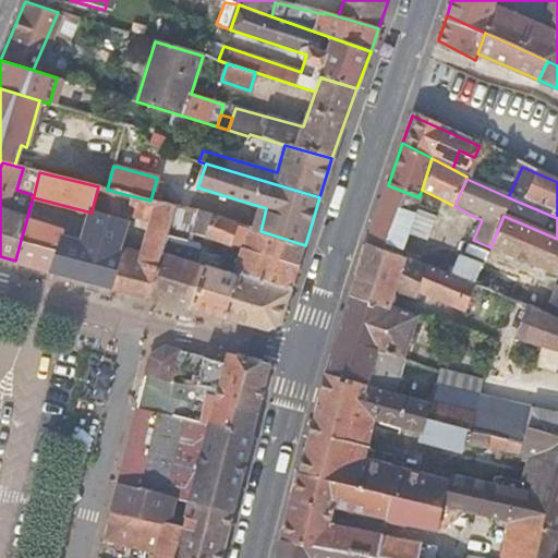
[(410,234),(426,240),(434,218),(416,211),(421,197),(419,197),(388,185),(375,222),(410,234)]
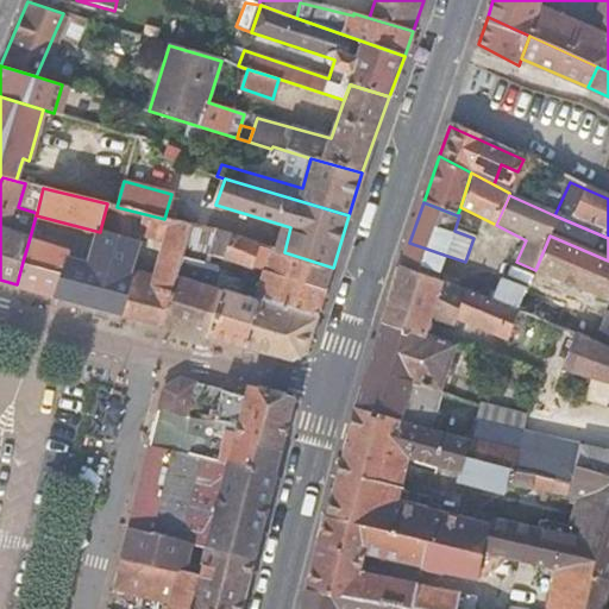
[(164,242),(155,277),(135,272),(124,314),(144,320),(163,325),(176,278),(180,265),(182,257),(184,249),(186,243),(190,225),(164,219),(117,207),(107,203),(100,231),(138,240),(139,236),(164,242)]
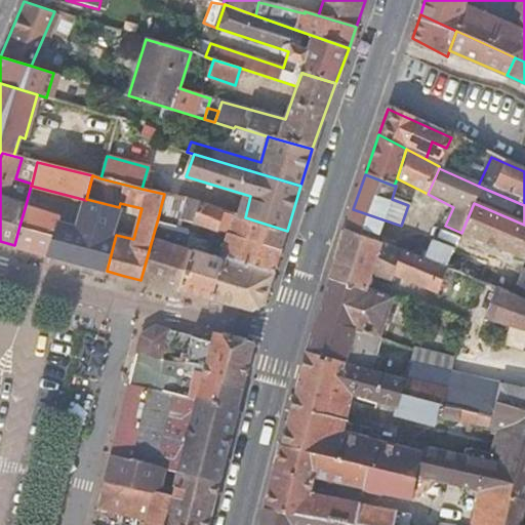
[(160,209),(172,210),(176,198),(164,194),(160,209)]
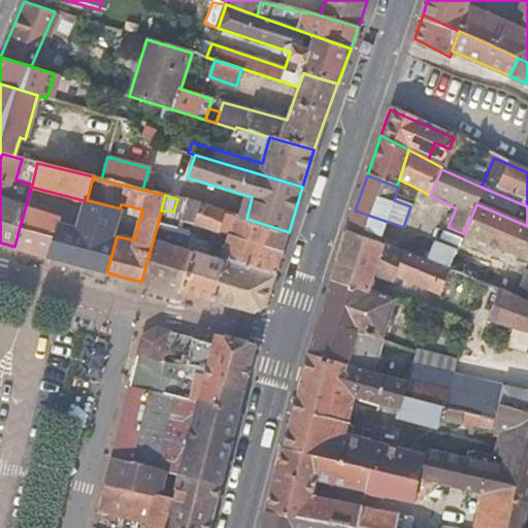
[(25,209),(20,227),(53,236),(48,256),(77,264),(107,272),(117,236),(112,235),(120,208),(87,200),(87,201),(78,230),(56,224),(58,218),(25,209)]
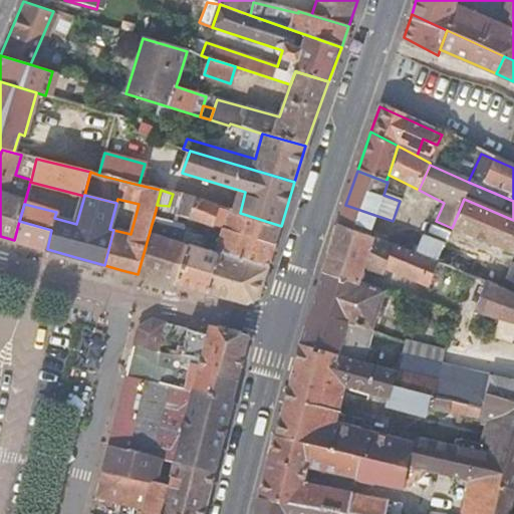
[(178,213),(224,226),(217,250),(269,264),(281,226),(240,213),(183,196),(178,213)]
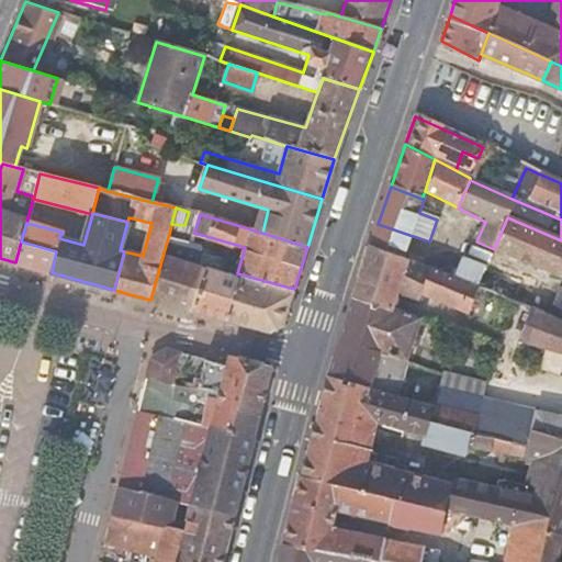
[(561,278),(561,276),(561,240),(507,217),(494,249),(561,278)]
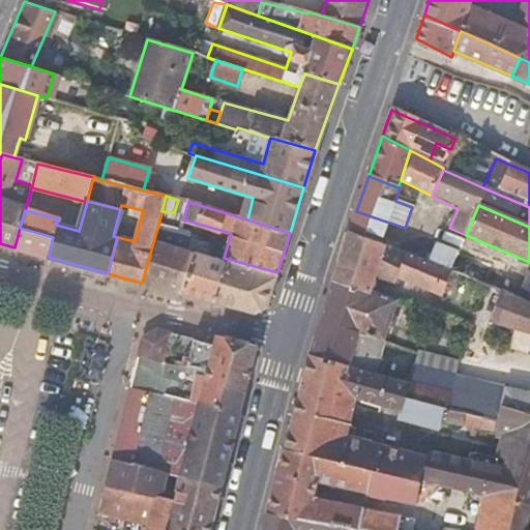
[(382,244),(389,223),(356,211),(350,232),(382,244)]
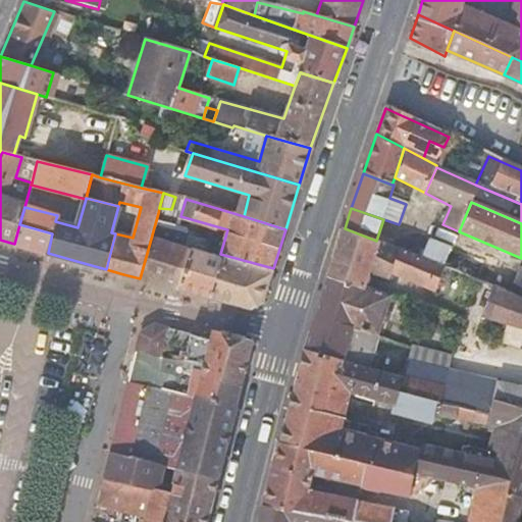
[(169,224),(173,225),(175,218),(158,213),(156,220),(162,222),(169,224)]
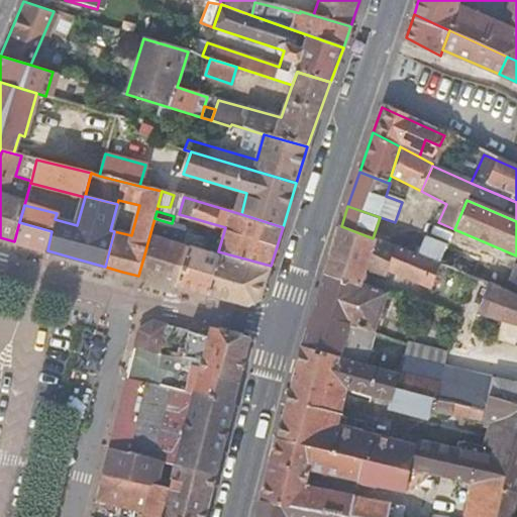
[(154,218),(152,225),(160,227),(161,220),(154,218)]
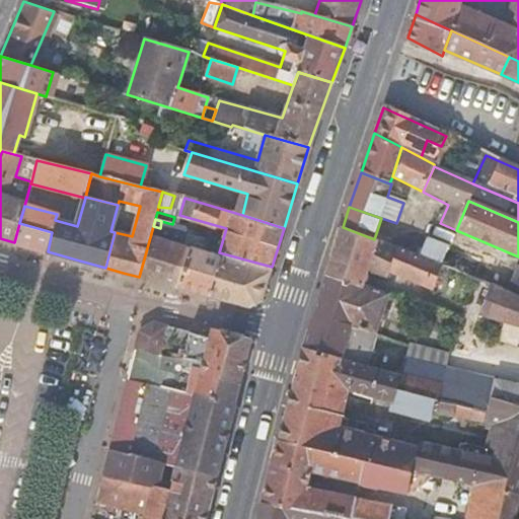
[(52,232),(19,223),(14,242),(31,247),(48,251),(52,232)]
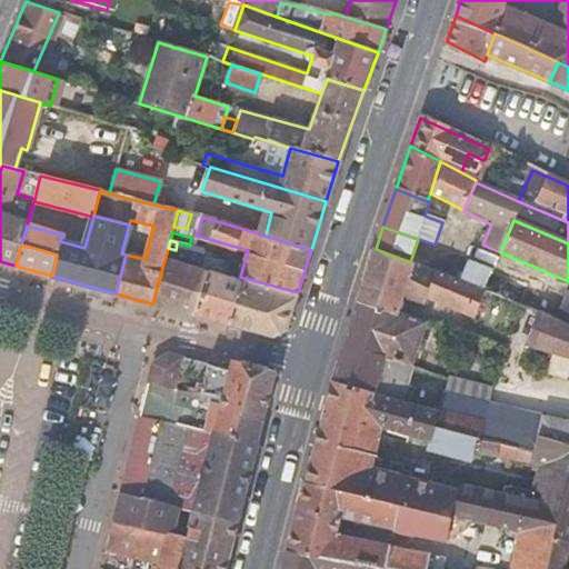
[(185,245),(182,253),(200,259),(201,253),(202,250),(189,246),(185,245)]
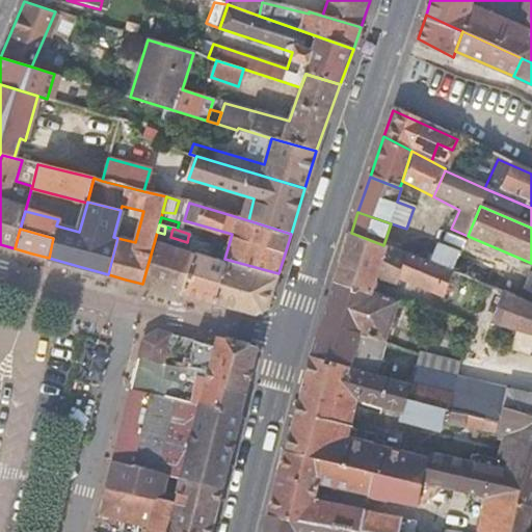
[(335,281),(372,293),(377,278),(397,286),(401,280),(445,297),(455,272),(431,264),(383,245),(351,233),(335,281)]
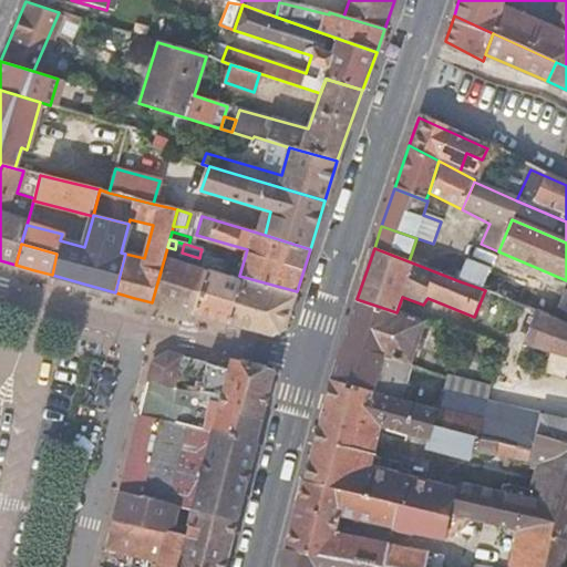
[(199,258),(196,268),(206,271),(213,272),(217,257),(200,253),(199,258)]
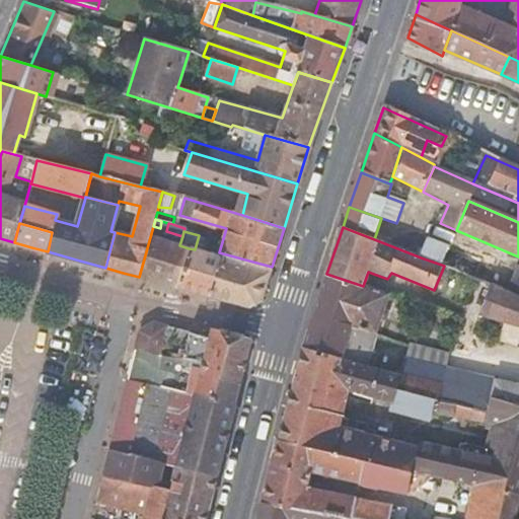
[(179,245),(150,237),(139,277),(159,282),(177,287),(189,248),(179,245)]
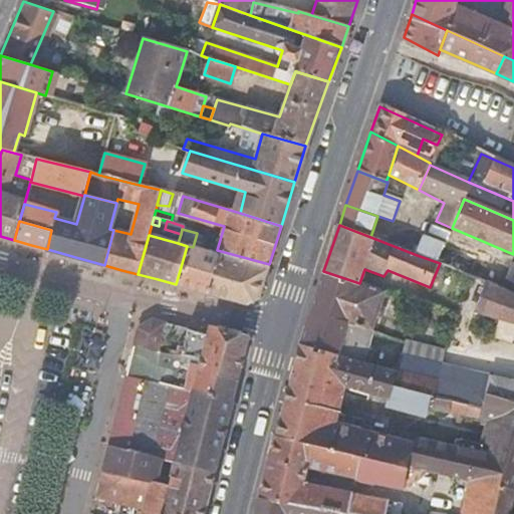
[(446,249),(446,246),(424,238),(417,255),(440,263),(445,252),(446,249)]
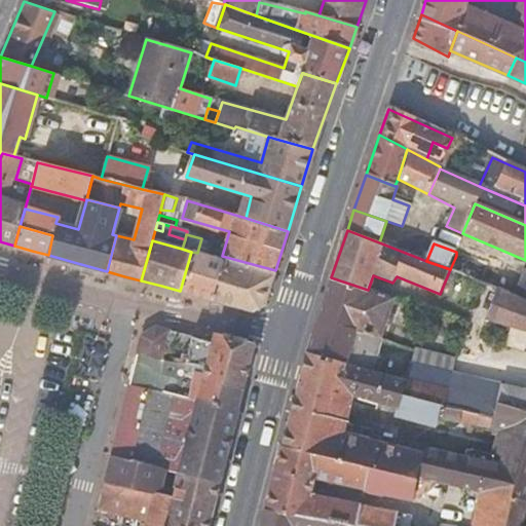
[(265,304),(275,270),(222,256),(221,260),(197,253),(191,252),(180,291),(252,310),(265,304)]
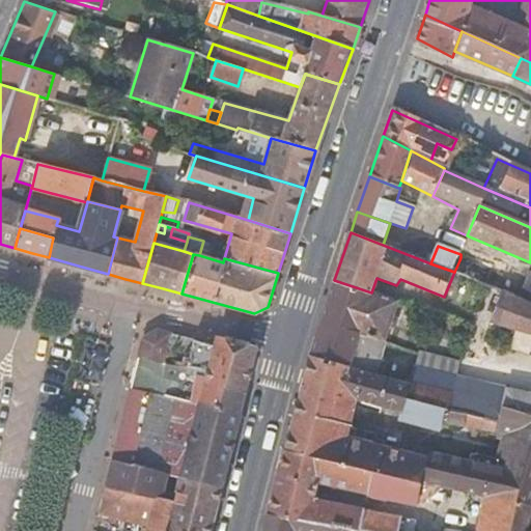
[(459,260),(454,272),(478,281),(491,287),(497,271),(460,257),(459,260)]
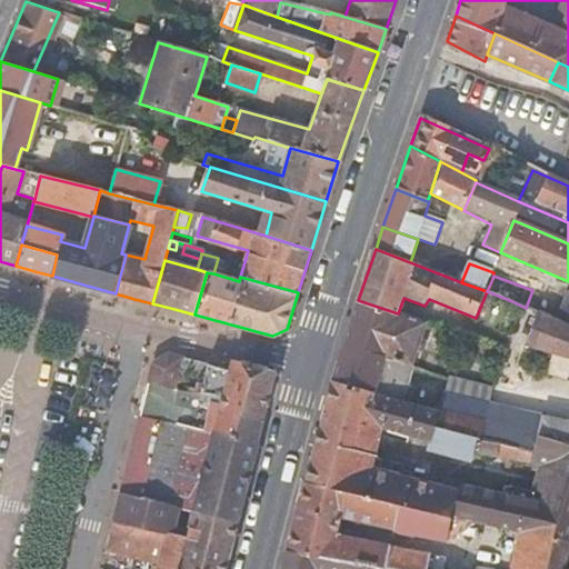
[(358,300),(343,347),(385,360),(411,368),(427,323),(398,313),(358,300)]
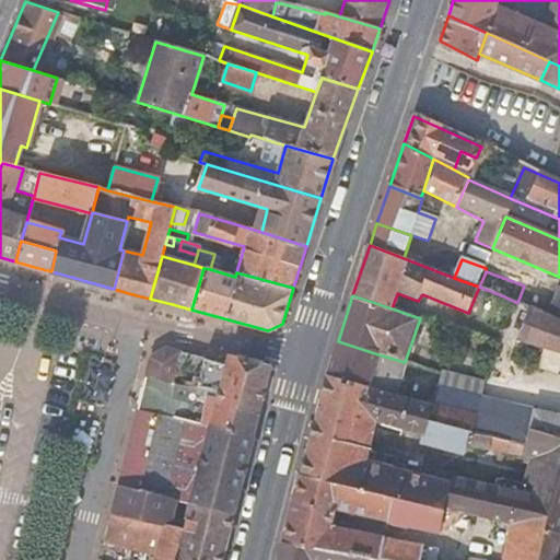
[(525,321),(517,339),(518,339),(557,351),(559,351),(559,322),(552,318),(522,305),(518,316),(525,321)]
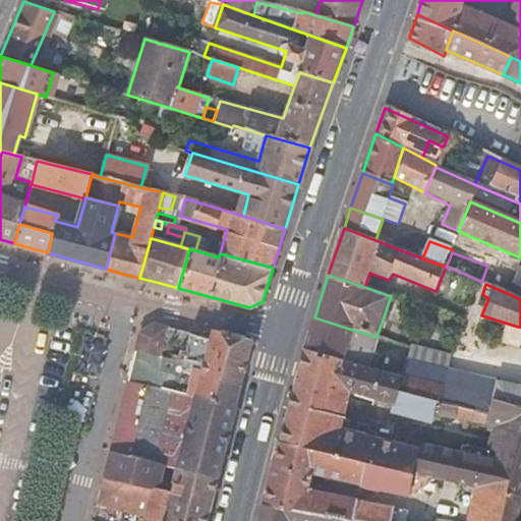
[(518,327),(482,315),(478,329),(514,340),(518,327)]
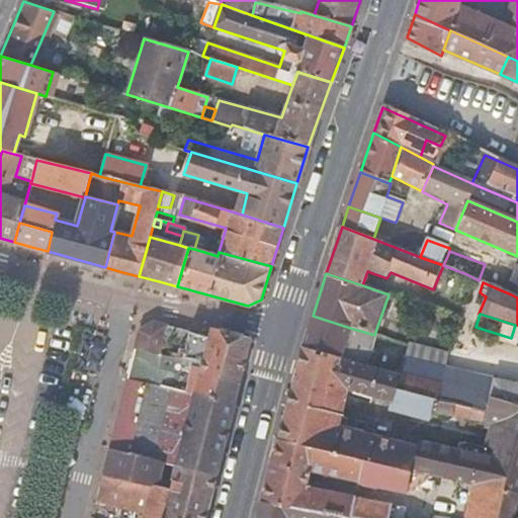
[(346,340),(350,328),(313,316),(307,334),(303,350),(374,370),(378,354),(370,350),(370,348),(346,340)]
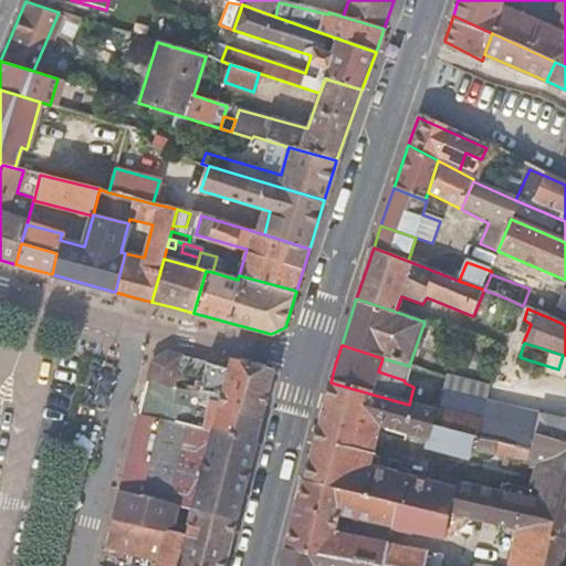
[(182,356),(167,352),(154,360),(153,368),(149,380),(166,385),(175,386),(182,356)]
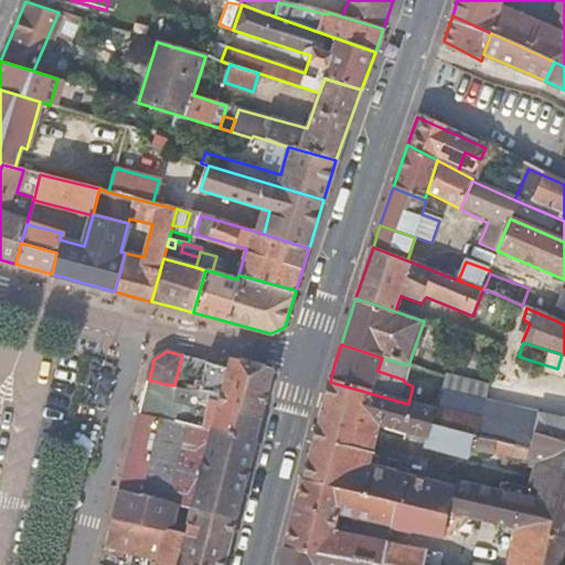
[(237,396),(234,409),(259,416),(272,369),(232,359),(228,370),(224,385),(223,392),(237,396)]
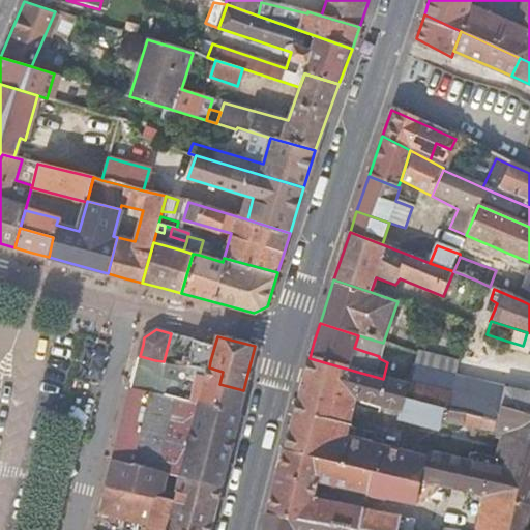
[(210,361),(214,347),(198,342),(195,356),(210,361)]
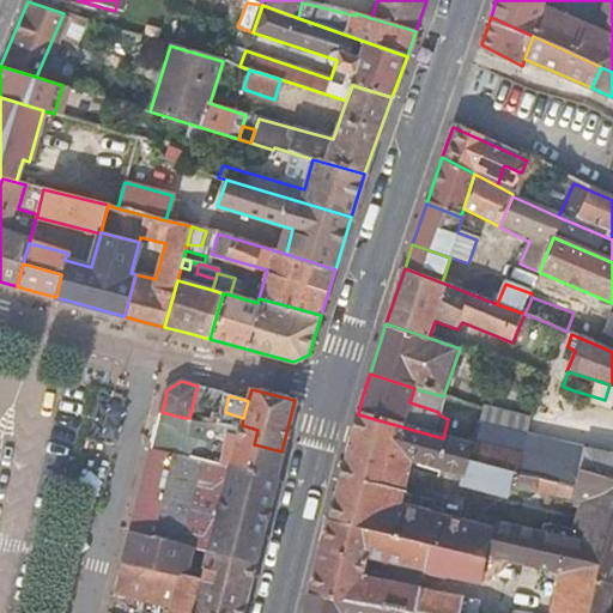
[(461,443),(471,445),(467,460),(516,473),(526,439),(529,424),(484,410),(477,441),(472,439),(473,437),(463,434),(461,443)]
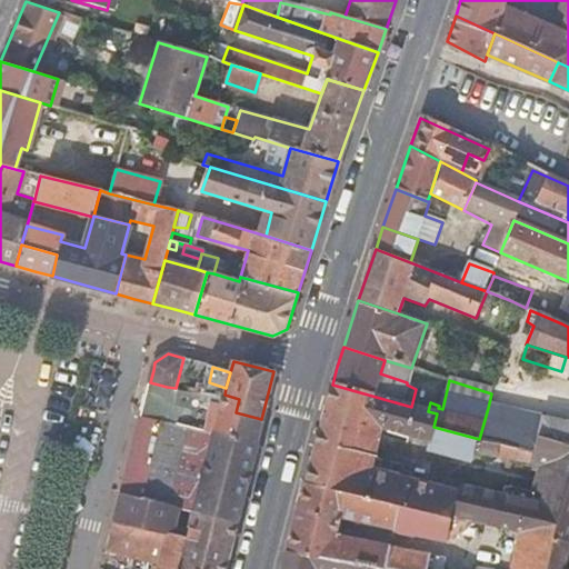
[(213,416),(210,408),(196,405),(199,393),(176,388),(150,382),(141,417),(167,422),(186,428),(202,431),(205,425),(217,428),(218,420),(215,419),(213,416)]
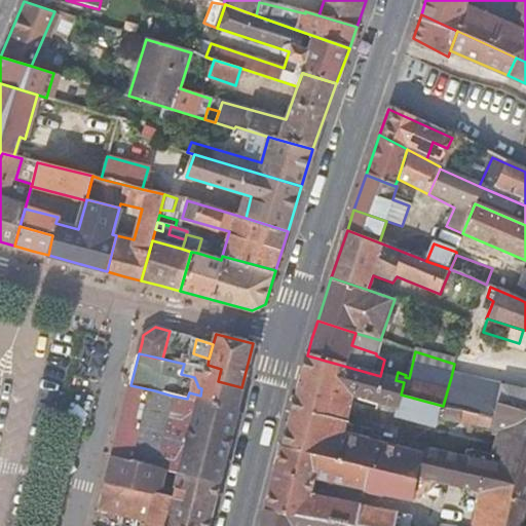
[(193,353),(190,366),(207,369),(208,365),(209,359),(193,353)]
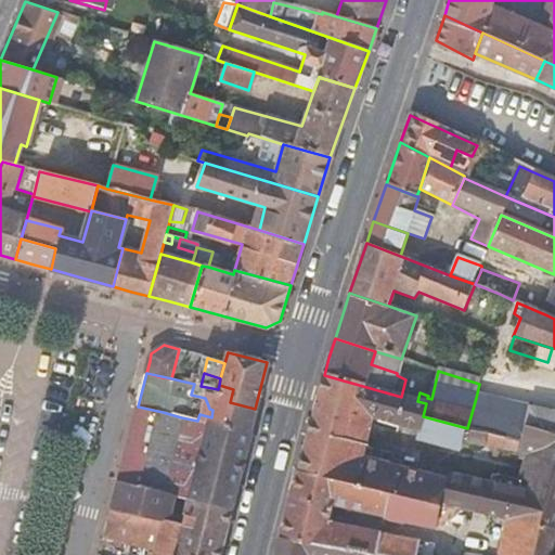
[(554,435),(525,428),(520,443),(507,439),(505,449),(518,452),(517,454),(526,456),(541,461),(532,491),(518,488),(431,470),(429,475),(371,461),(372,452),(364,450),(373,418),(422,434),(420,439),(459,449),(461,442),(489,447),(489,446),(491,435),(467,428),(423,416),(426,403),(417,401),(401,397),(324,375),(299,470),(443,506),(468,511),(508,519),(554,528),(554,435)]
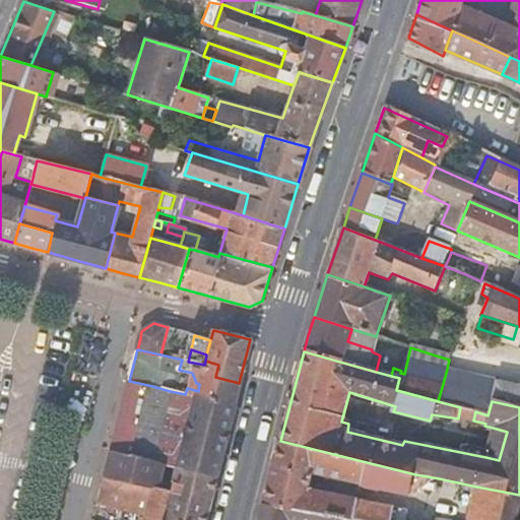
[(233,406),(239,383),(215,377),(218,365),(205,361),(204,365),(188,362),(182,360),(179,370),(192,373),(195,380),(196,383),(199,384),(198,391),(187,388),(185,394),(196,397),(233,406)]
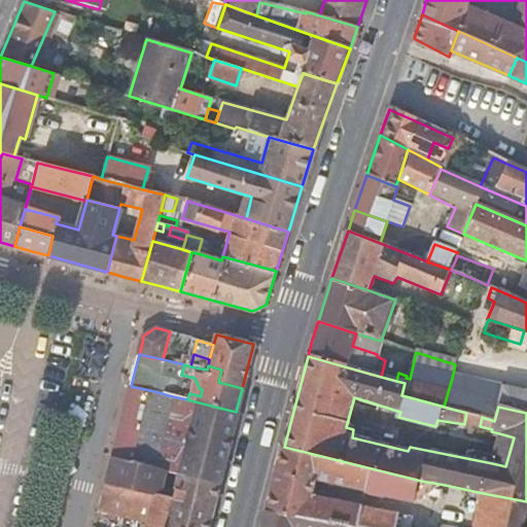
[(482,417),(494,421),(498,407),(526,413),(526,392),(452,378),(444,407),(466,413),(482,417)]
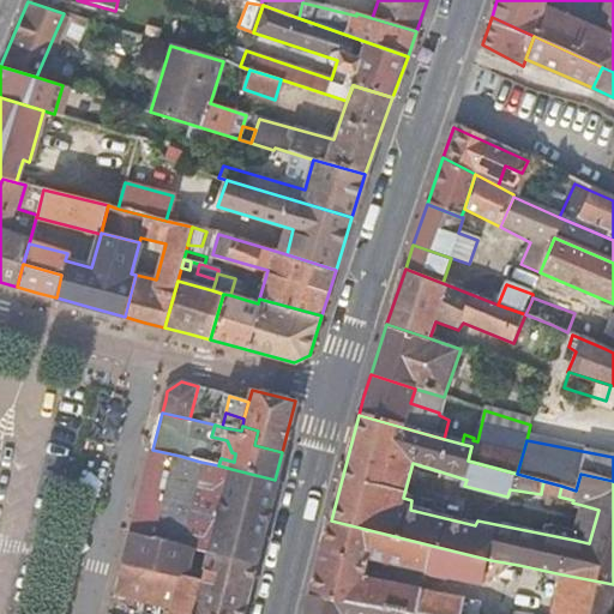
[(132,534),(178,546),(200,462),(180,456),(152,450),(143,491),(132,534)]
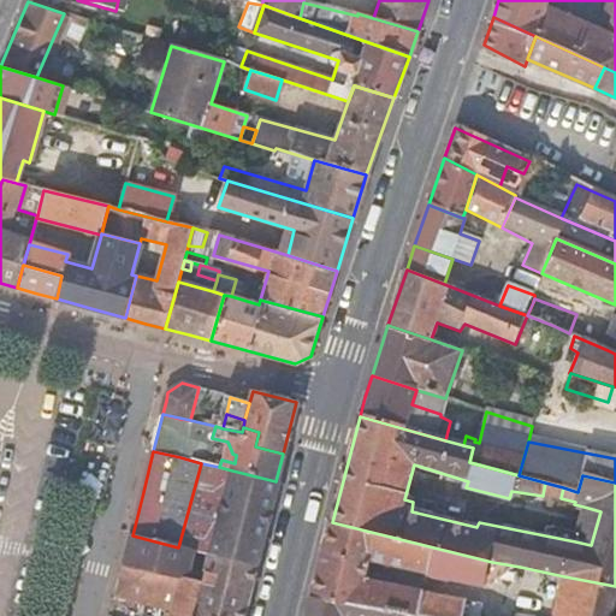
[(211,555),(211,557),(254,568),(276,481),(232,471),(211,555)]
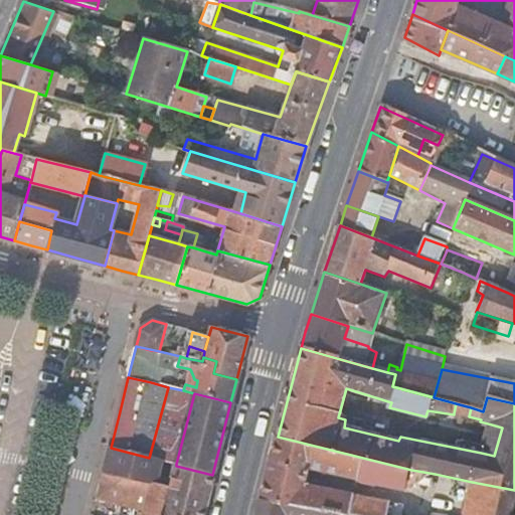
[(454,413),(469,416),(471,407),(456,403),(454,413)]
